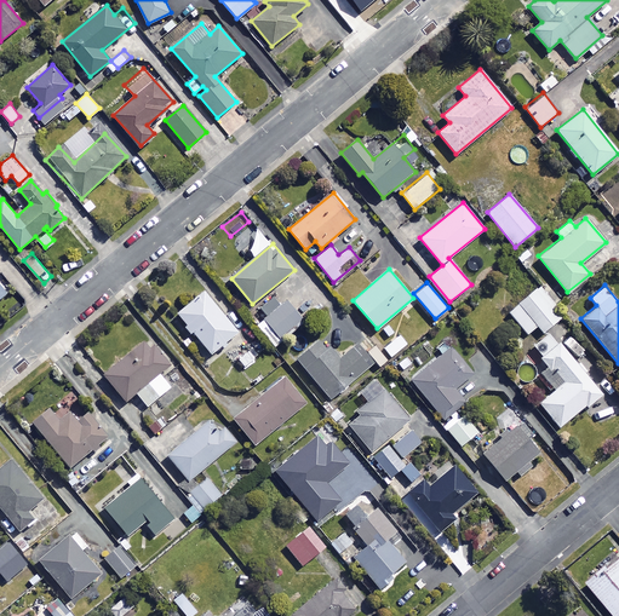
[(562,316),(539,286),(508,310),(526,333),(537,324),(543,332),(562,316)]
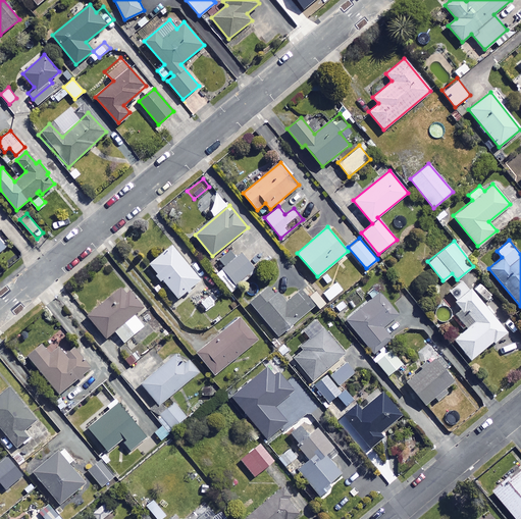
[(201,278),(171,245),(149,263),(178,298),(201,278)]
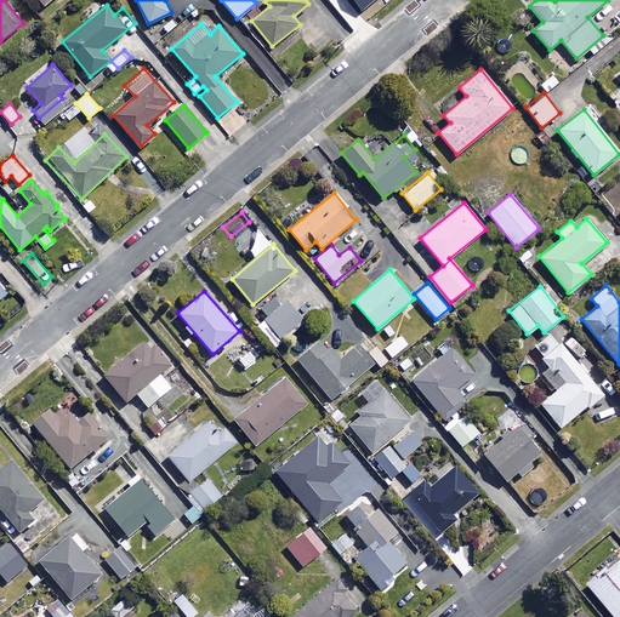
[(279,307),(272,298),(259,310),(280,337),(302,319),(286,300),(279,307)]
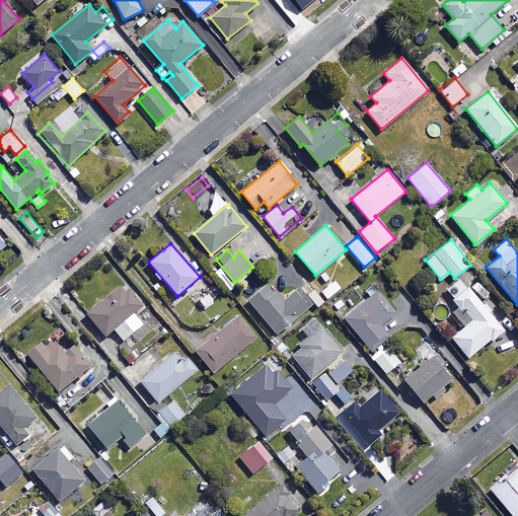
[(340,287),(334,279),(319,289),(326,297),(340,287)]
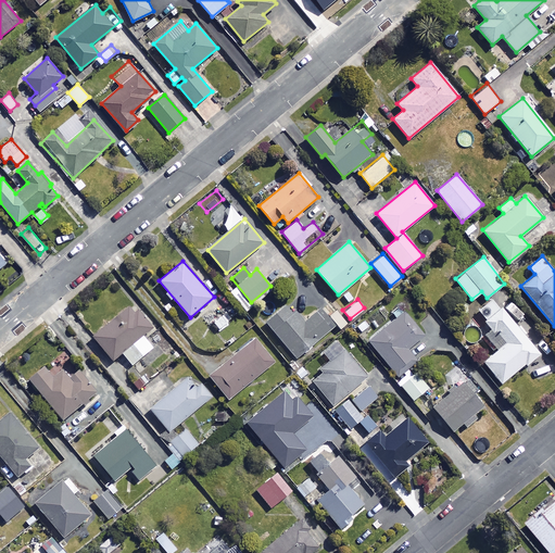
[(152,327),(133,303),(93,336),(113,360),(122,352),(131,363),(152,346),(142,334),(152,327)]
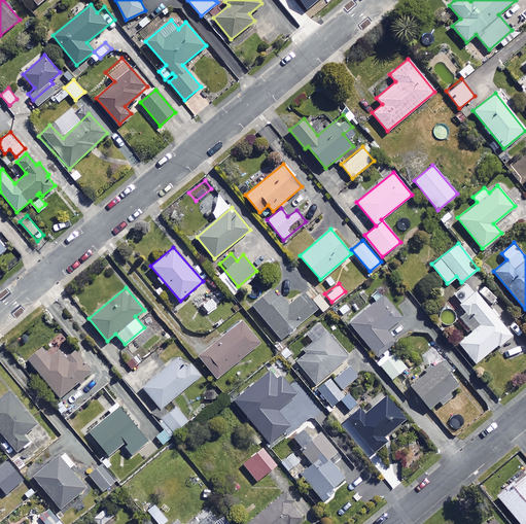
[(279,299),(272,289),(252,305),(281,339),(318,309),(304,291),(289,304),(283,295),(279,299)]
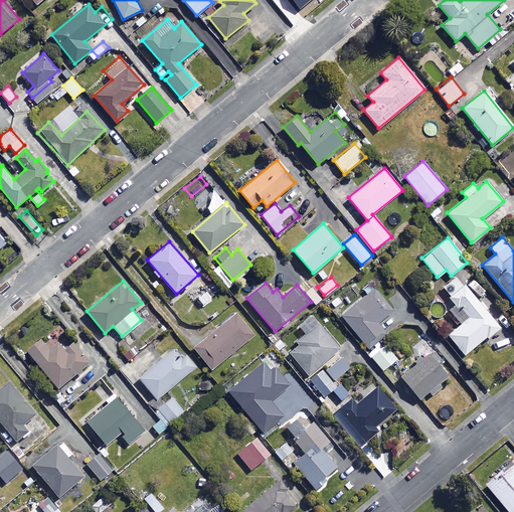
[(458,307),(460,305),(469,317),(448,334),(464,354),(499,327),(479,301),(477,301),(464,284),(449,296),(458,307)]
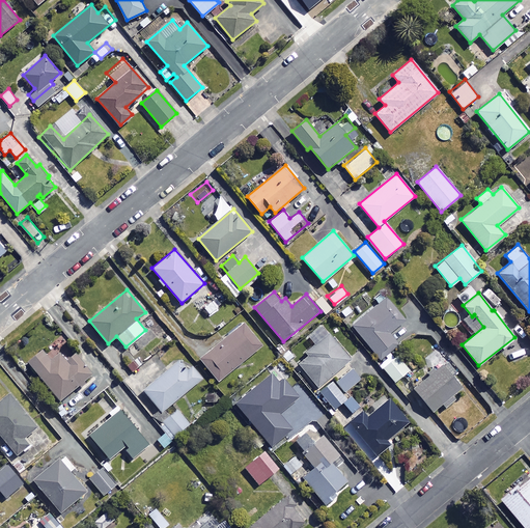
[(213,298),(202,307),(210,315),(220,307),(213,298)]
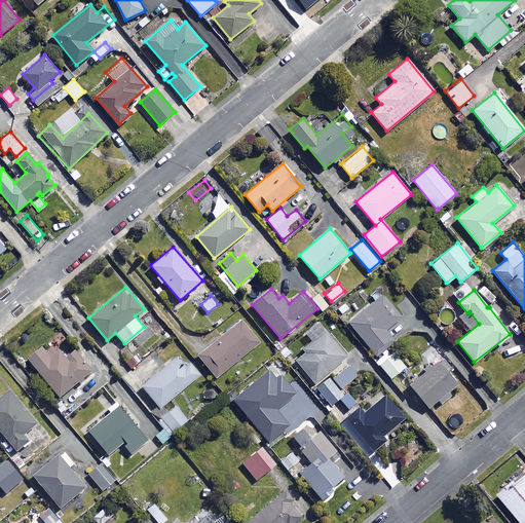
[(349,322),(376,355),(396,338),(386,328),(399,318),(381,295),(349,322)]
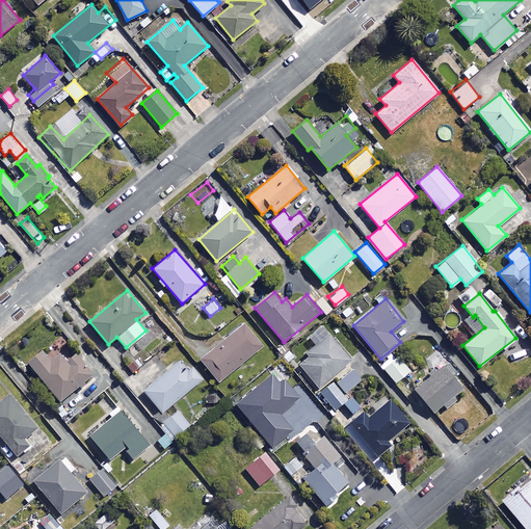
[(262,347),(243,324),(201,360),(219,381),(262,347)]
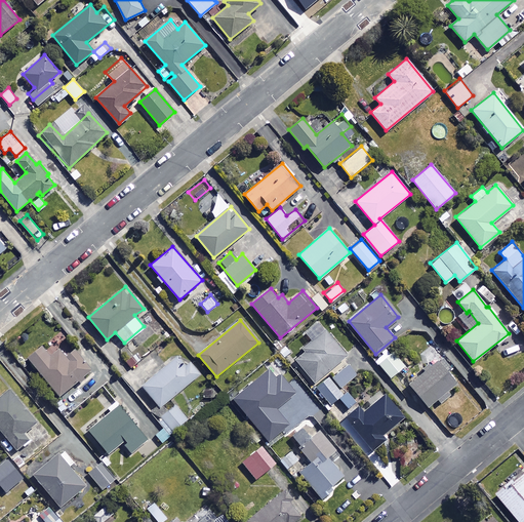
[(347,356),(325,329),(303,348),(306,351),(295,359),(315,383),(347,356)]
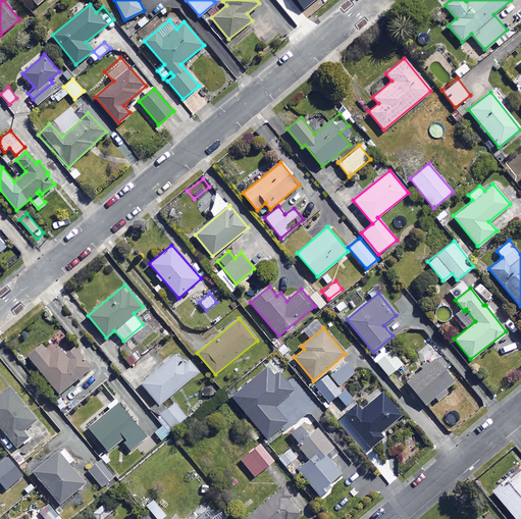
[(51,354),(42,344),(28,356),(59,394),(91,368),(73,348),(65,355),(59,348),(51,354)]
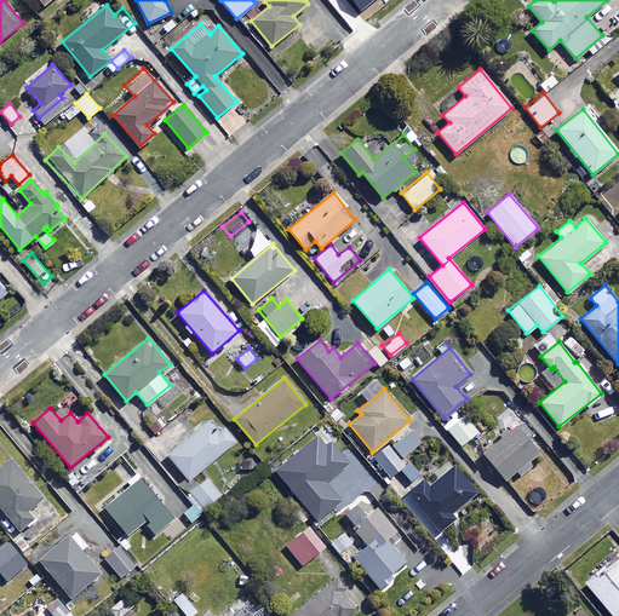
[(476,430),(457,410),(442,425),(462,444),(476,430)]
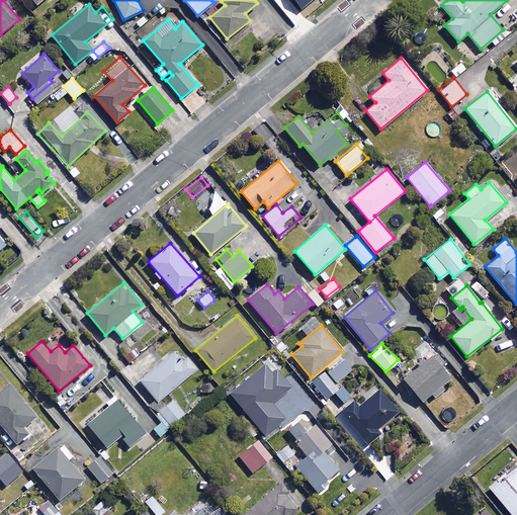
[(181,363),(173,353),(141,380),(158,401),(197,368),(188,357),(181,363)]
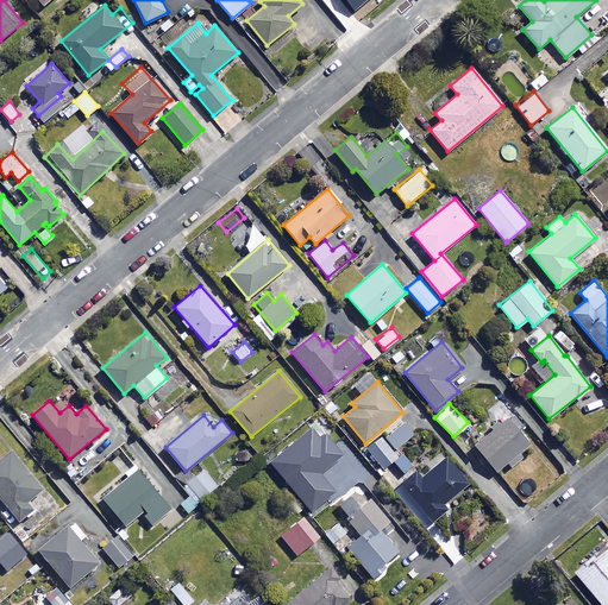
[(414,433),(402,418),(384,434),(395,448),(414,433)]
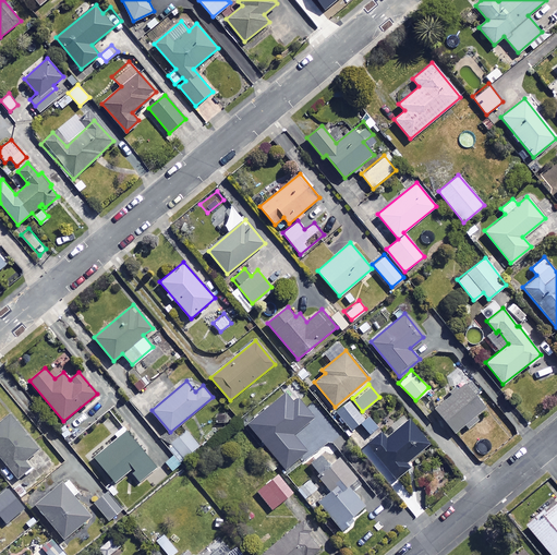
[(460,388),(457,385),(448,391),(451,395),(435,408),(455,433),(465,423),(470,430),(475,425),(470,418),(484,407),(465,384),(460,388)]
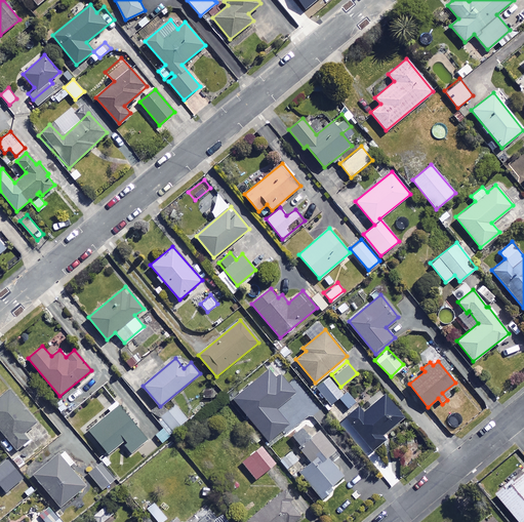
[(232,396),(268,439),(289,422),(276,405),(295,389),(280,370),(276,374),(269,366),(232,396)]
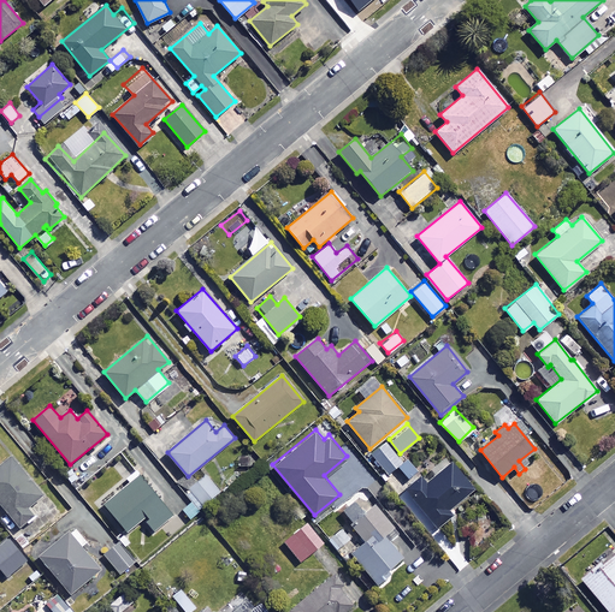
[(397,467),(403,462),(385,439),(370,451),(388,474),(397,467)]
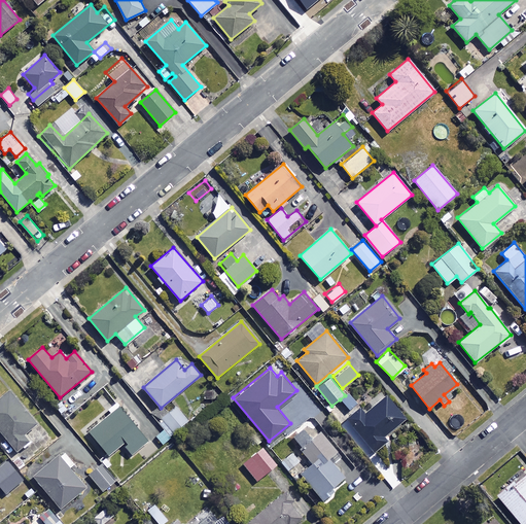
[(10,390),(0,397),(0,429),(16,450),(31,439),(26,432),(36,424),(10,390)]
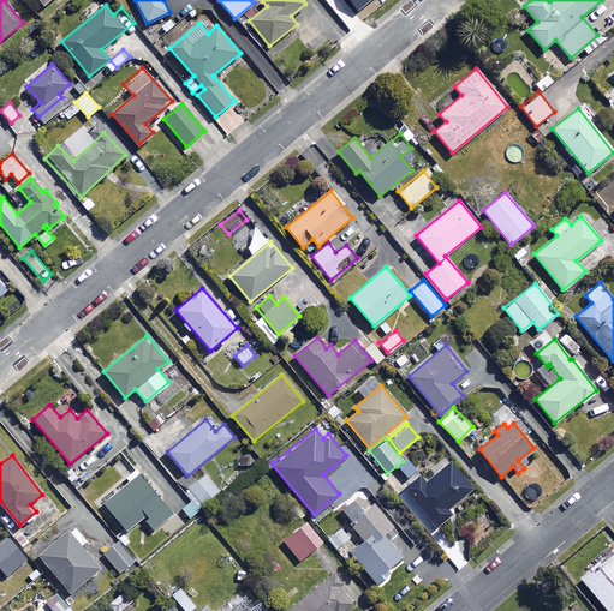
[(403,461),(397,466),(406,478),(417,468),(407,456),(403,461)]
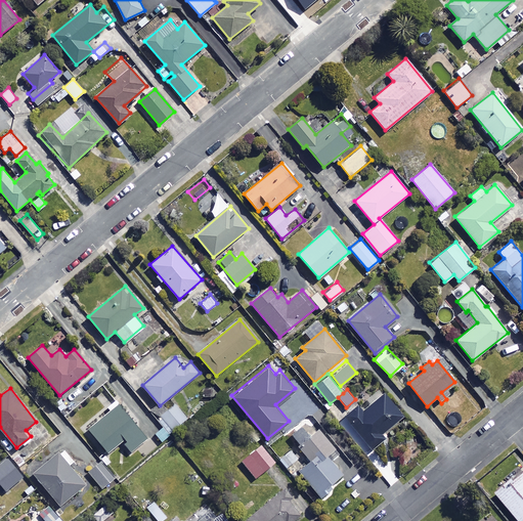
[(403,416),(383,391),(361,409),(356,403),(343,415),(372,448),(385,437),(382,433),(403,416)]
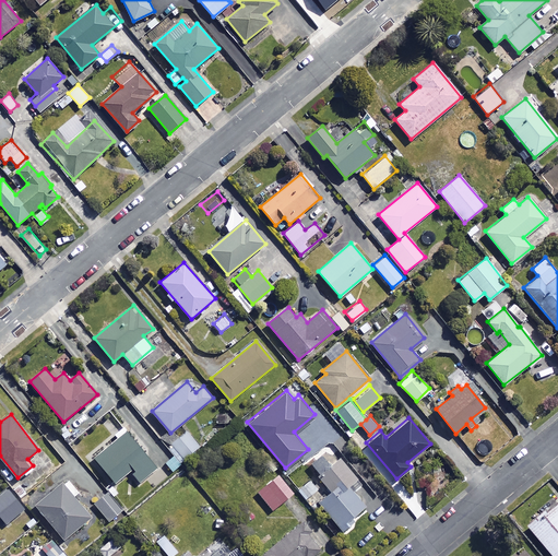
[(95,458),(116,483),(130,471),(139,481),(155,466),(126,432),(95,458)]
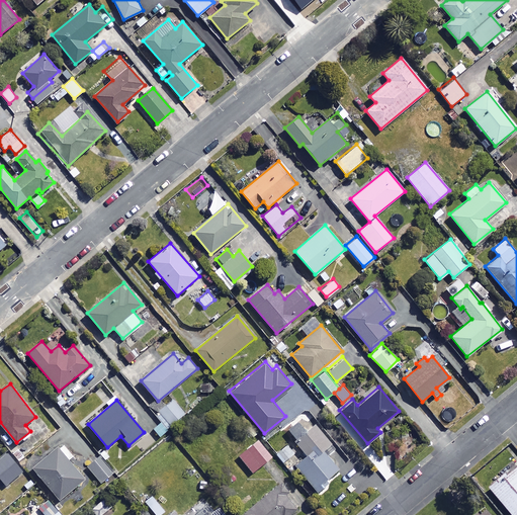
[(161,420),(152,428),(160,436),(168,429),(161,420)]
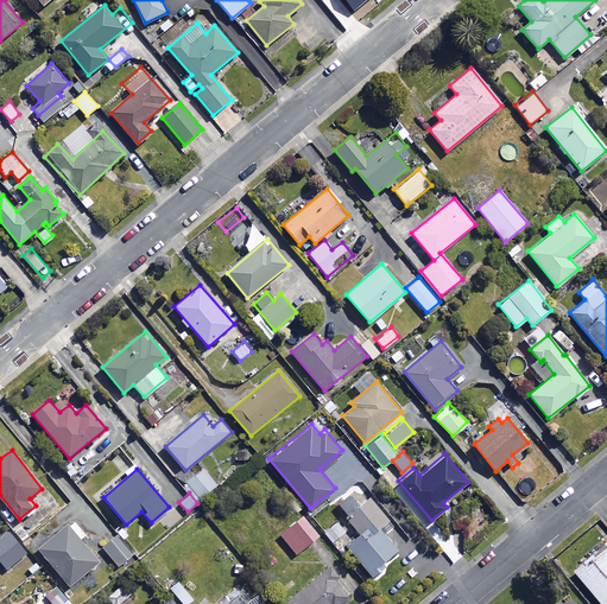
[(390,519),(372,497),(360,507),(351,494),(336,506),(361,534),(347,546),(372,576),(384,565),(383,563),(398,550),(379,527),(390,519)]
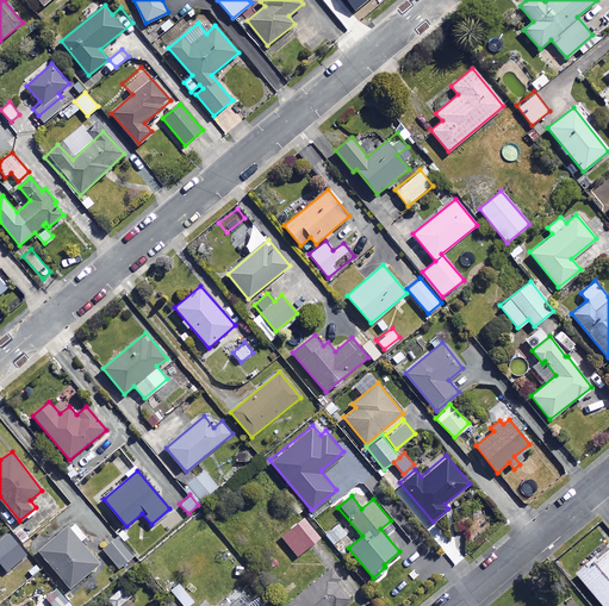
[(319,537),(304,518),(281,535),(297,554),(319,537)]
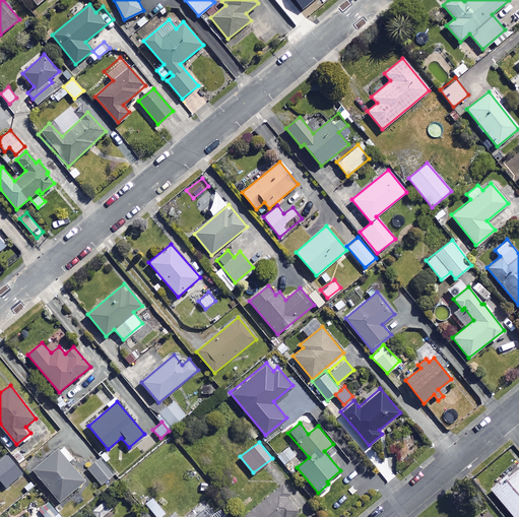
[(73,456),(64,445),(34,468),(60,501),(84,481),(68,460),(73,456)]
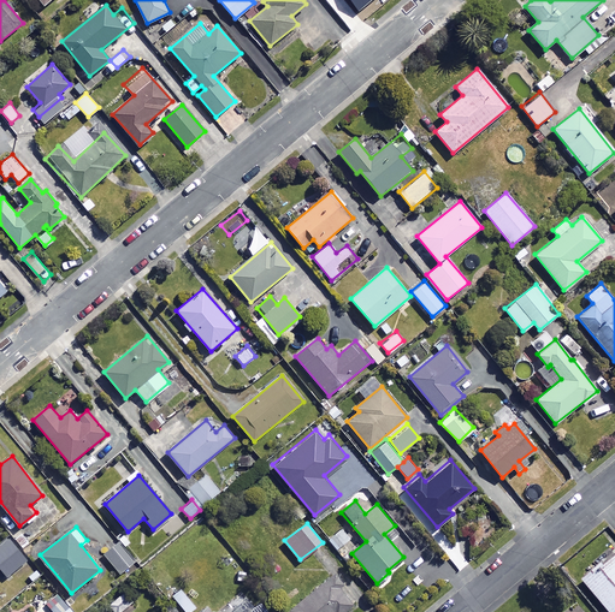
[(28,559),(9,538),(0,545),(0,566),(9,576),(28,559)]
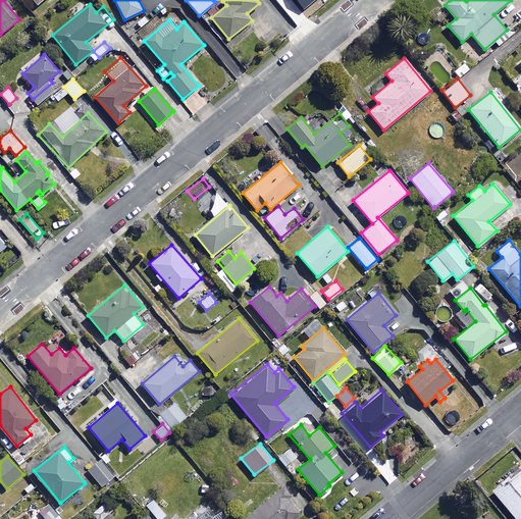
[(114,474),(102,459),(89,469),(101,485),(114,474)]
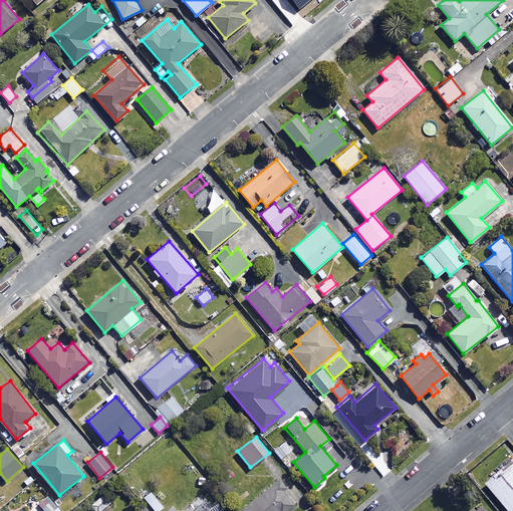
[(512,510),(512,461),(488,482),(512,510)]
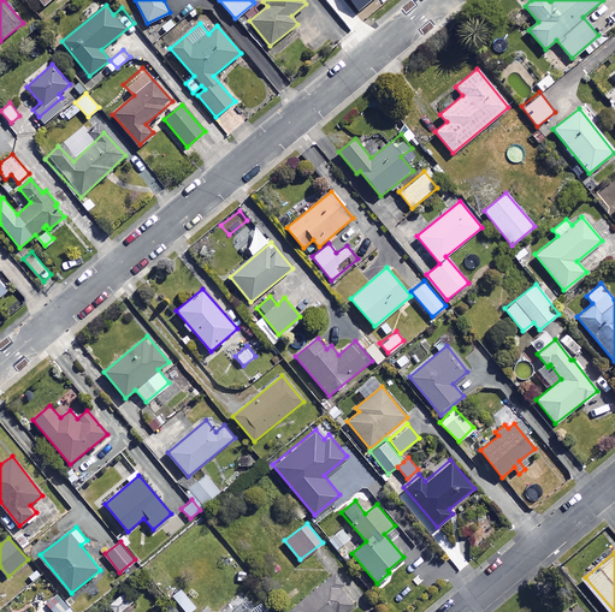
[(342,611),(356,601),(335,575),(289,610),(290,611),(342,611)]
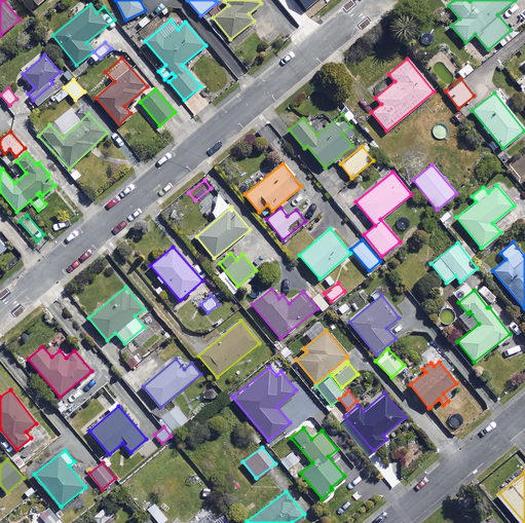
[(64,522),(65,522),(46,501),(35,511),(46,522),(64,522)]
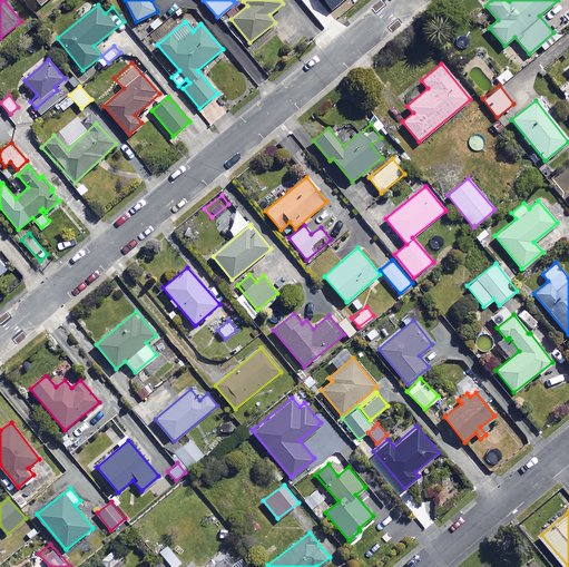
[(174,566),(180,561),(168,547),(162,553),(173,566),(174,566)]
